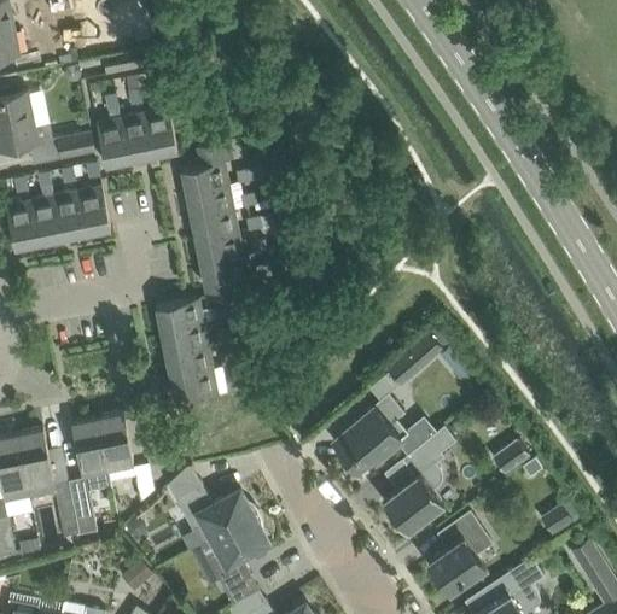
[(0,66),(10,65),(7,57),(18,54),(6,0),(0,0),(0,66)]
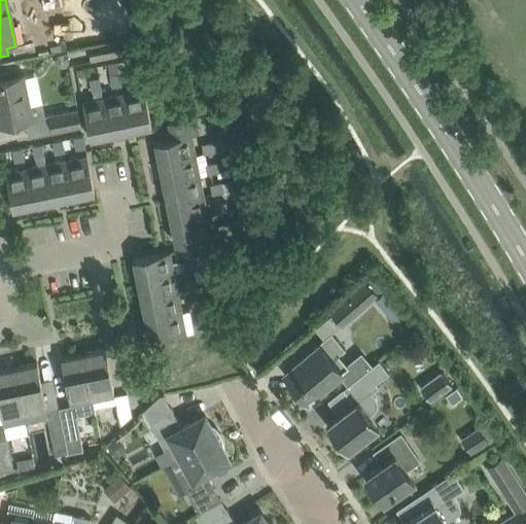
[(119,51),(90,58),(91,64),(120,58),(119,51)]
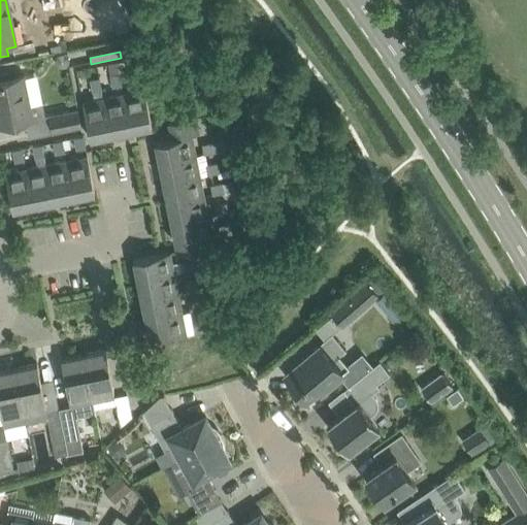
[(131,74),(120,76),(122,86),(133,84),(133,85),(143,83),(138,59),(128,61),(131,74)]
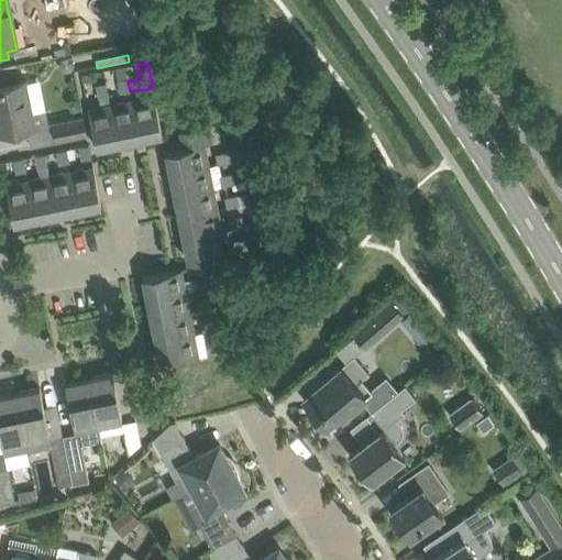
[(130,92),(130,91),(128,81),(128,79),(117,81),(120,95),(130,92)]
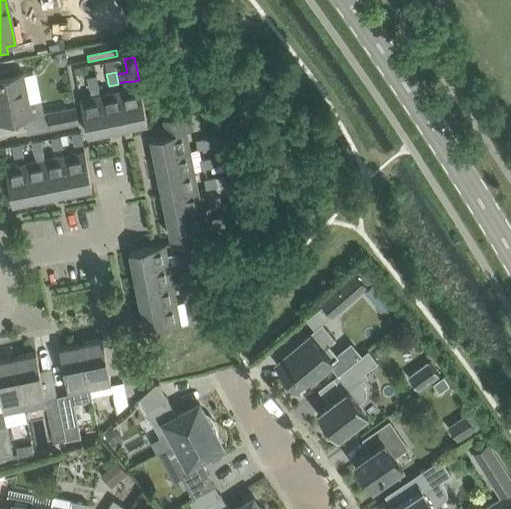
[(0,124),(18,121),(31,118),(23,75),(0,80),(0,124)]
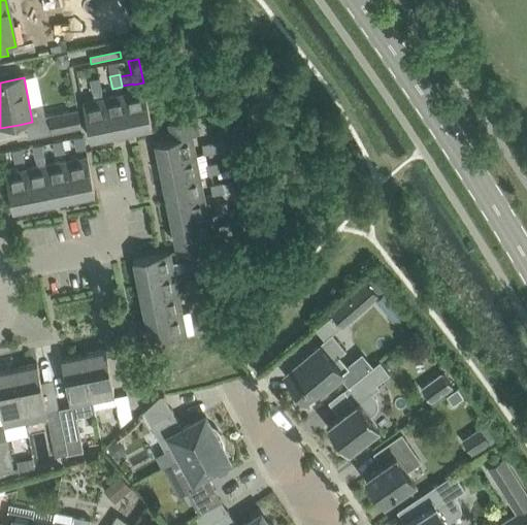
[(90,80),(92,93),(102,91),(99,78),(90,80)]
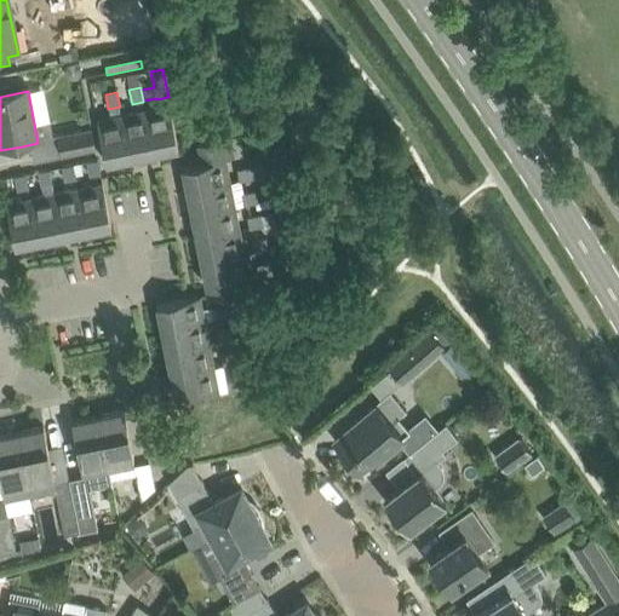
[(144,113),(154,155),(178,150),(170,107),(144,113)]
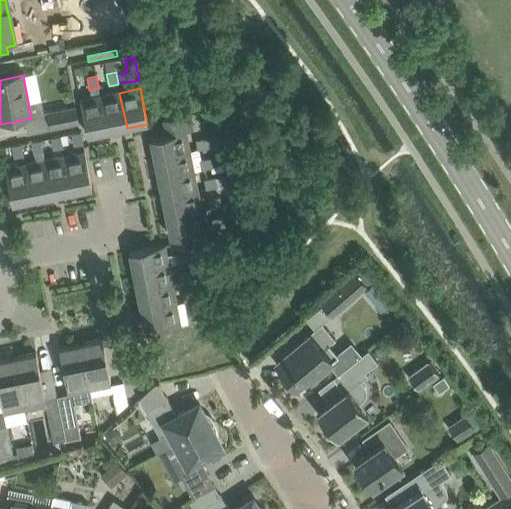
[(100,96),(107,132),(127,128),(119,93),(100,96)]
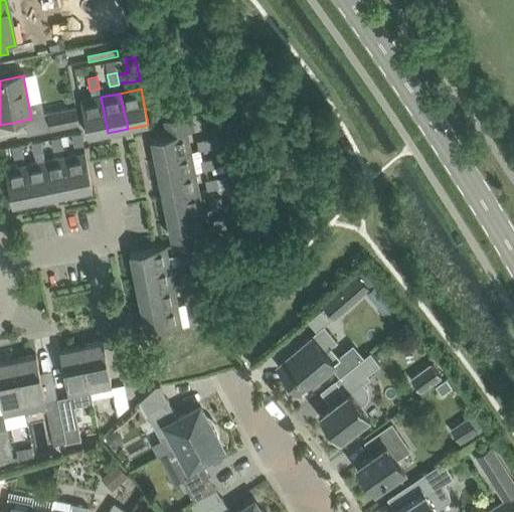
[(88,137),(108,133),(101,97),(80,102),(88,137)]
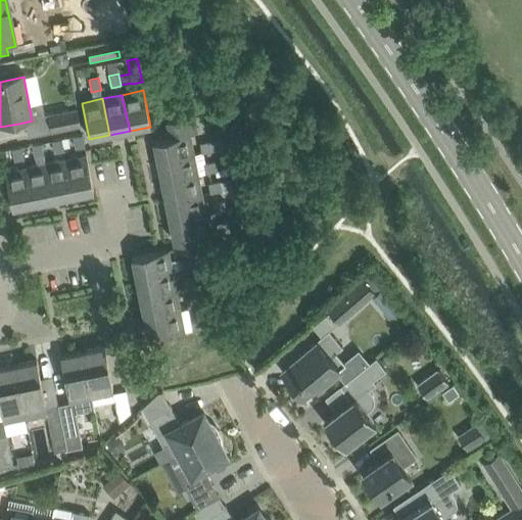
[(77,110),(48,115),(52,134),(80,128),(77,110)]
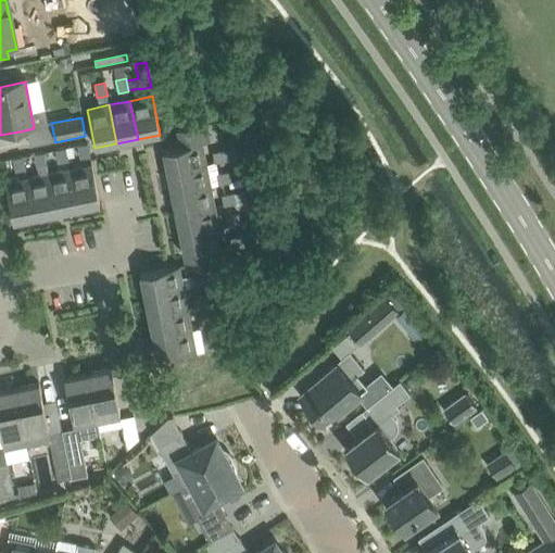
[(163,152),(167,174),(206,166),(202,145),(210,143),(206,126),(177,133),(180,148),(163,152)]
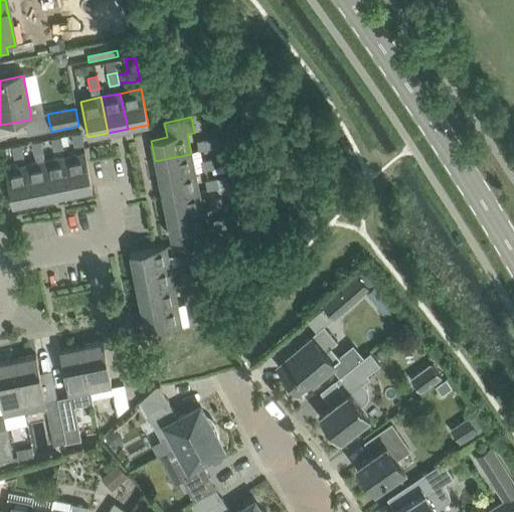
[(71,136),(71,137),(74,148),(82,146),(80,134),(71,136)]
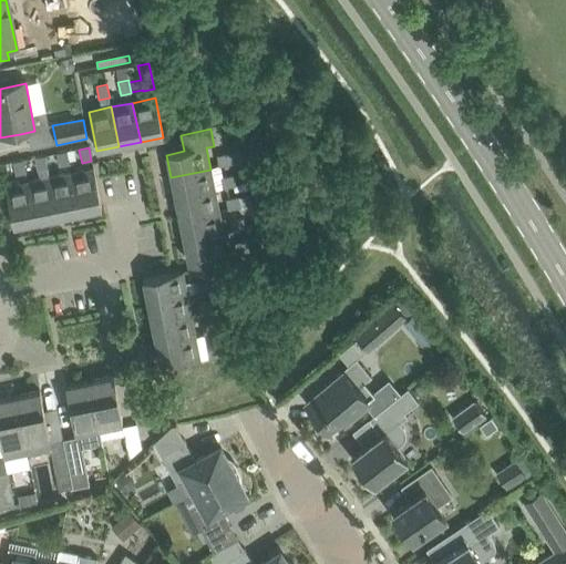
[(67,152),(55,154),(59,167),(70,165),(67,152)]
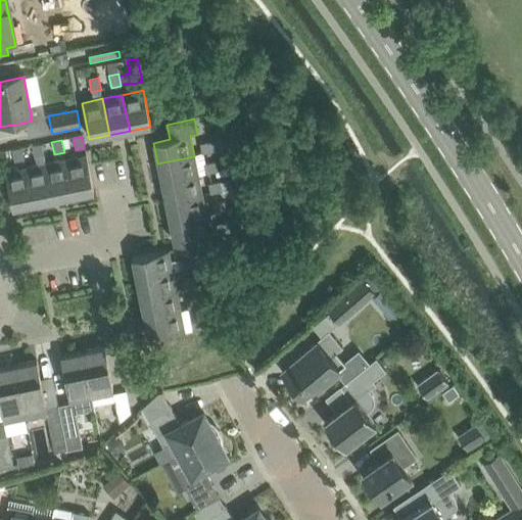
[(201,154),(224,150),(222,140),(199,145),(201,154)]
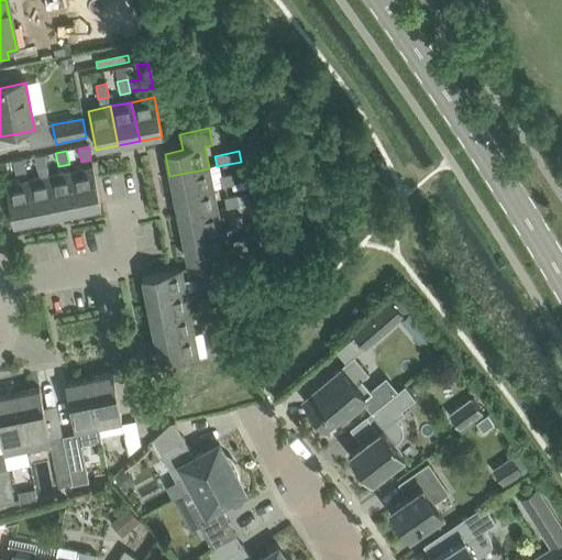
[(45,155),(34,157),(37,171),(47,168),(45,155)]
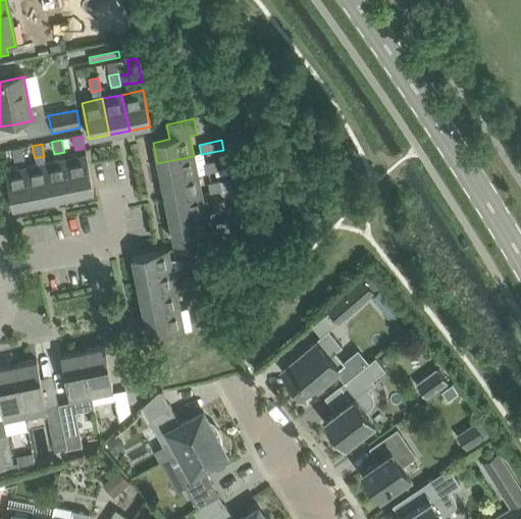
[(21,148),(12,150),(15,162),(24,160),(21,148)]
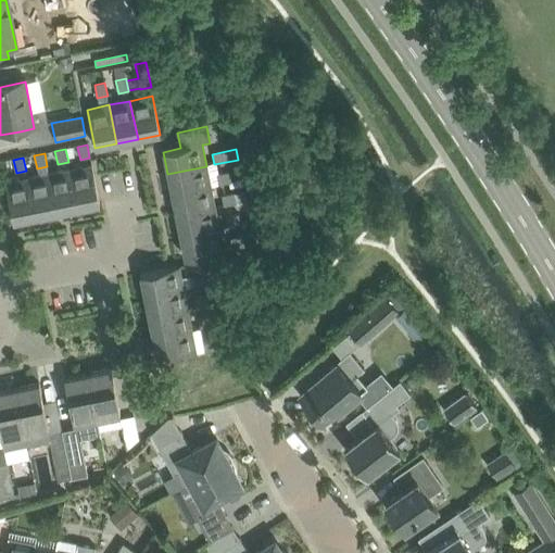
[(167,174),(172,195),(210,187),(206,166),(167,174)]
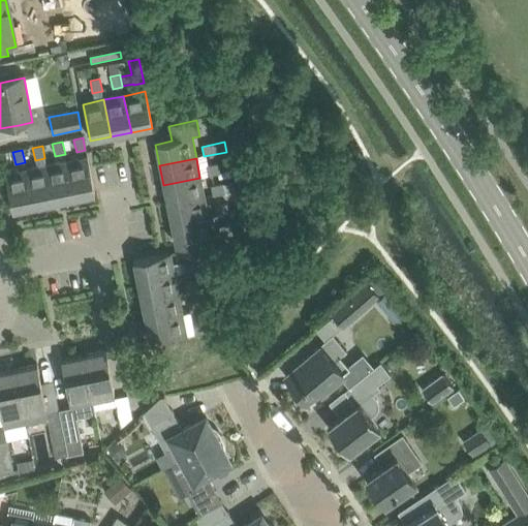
[(66,163),(73,199),(94,195),(87,159),(66,163)]
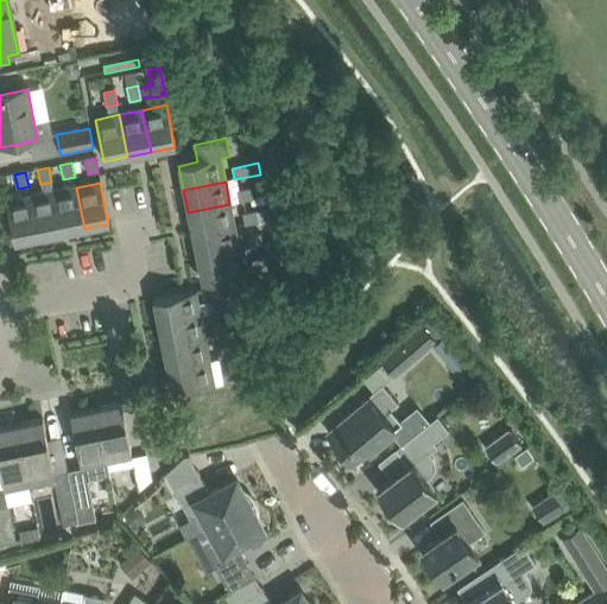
[(52,192),(62,234),(84,229),(76,188),(52,192)]
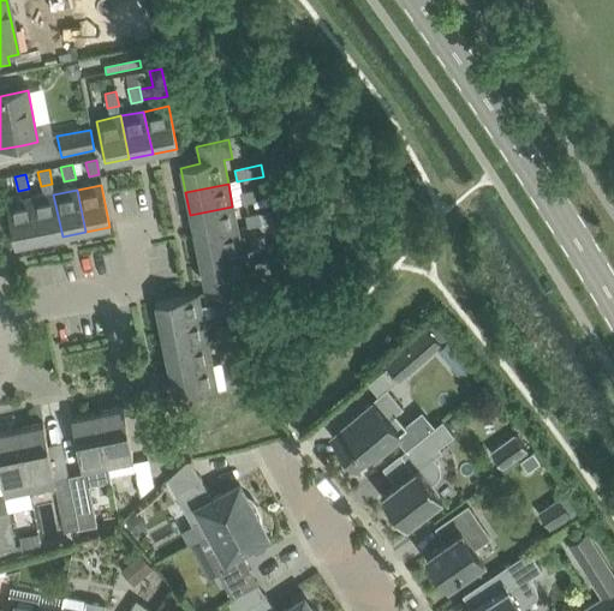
[(255,192),(240,195),(243,205),(256,202),(255,192)]
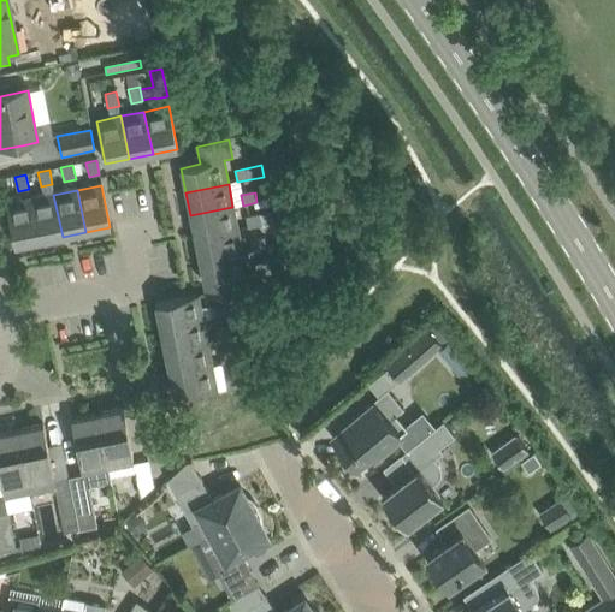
[(30,198),(39,242),(63,237),(53,195),(30,198)]
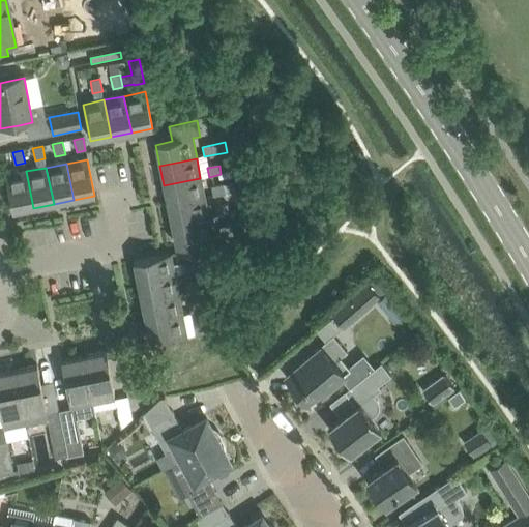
[(12,212),(33,208),(26,171),(4,175),(12,212)]
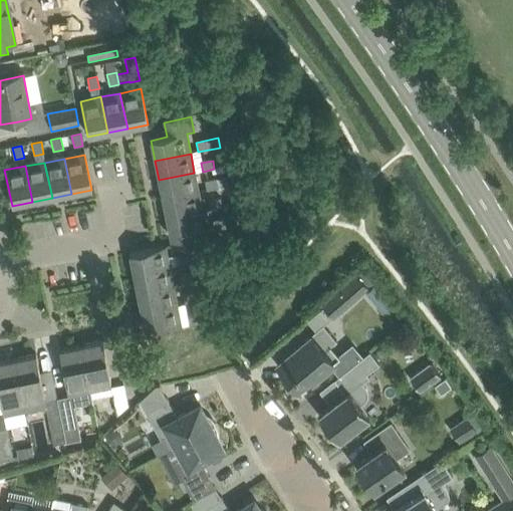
[(159,180),(163,200),(199,193),(194,173),(159,180)]
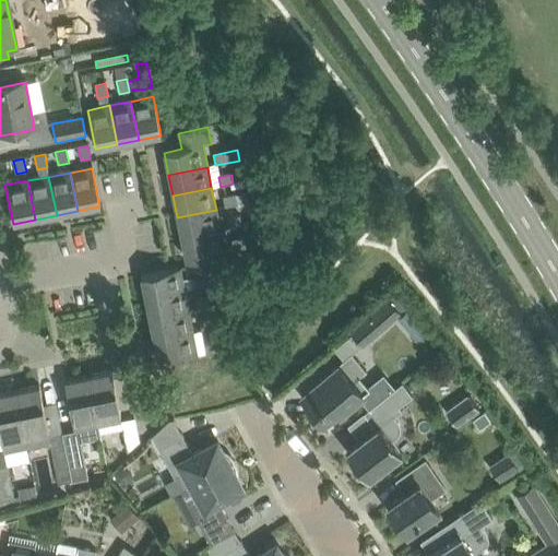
[(236,194),(223,198),(225,208),(237,205),(236,194)]
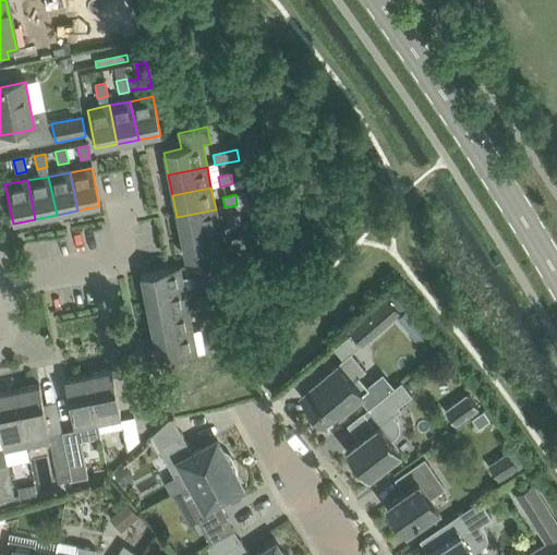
[(177,217),(181,239),(219,230),(216,209),(177,217)]
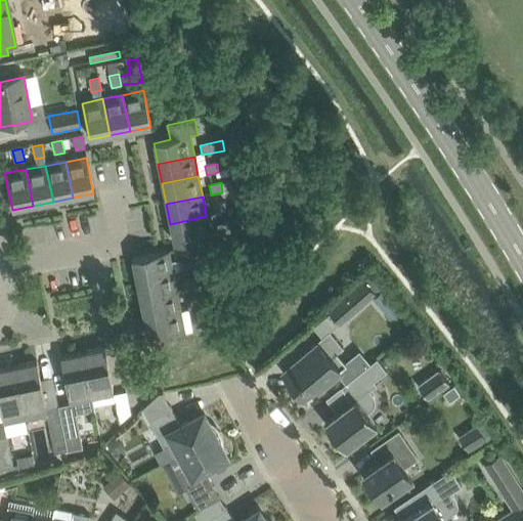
[(227,212),(224,203),(212,206),(214,215),(227,212)]
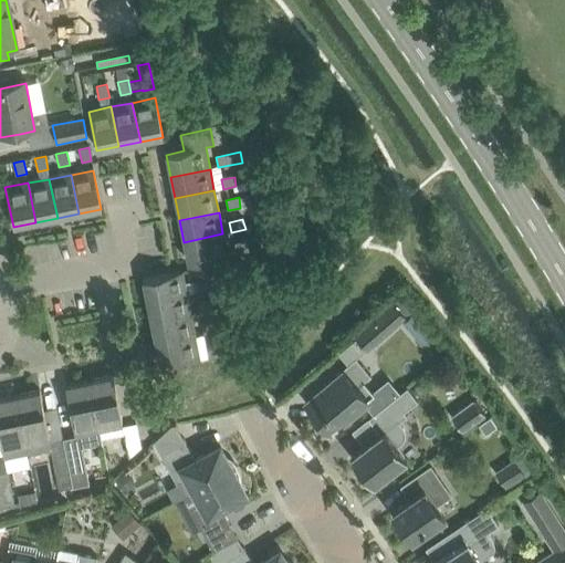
[(228,257),(222,233),(184,242),(188,264),(228,257)]
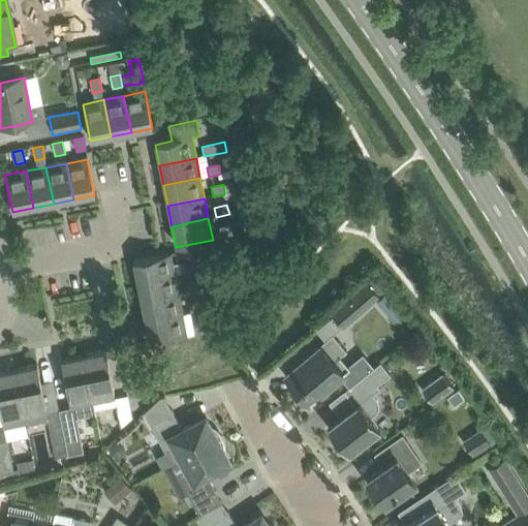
[(230,225),(219,228),(221,237),(233,235),(230,225)]
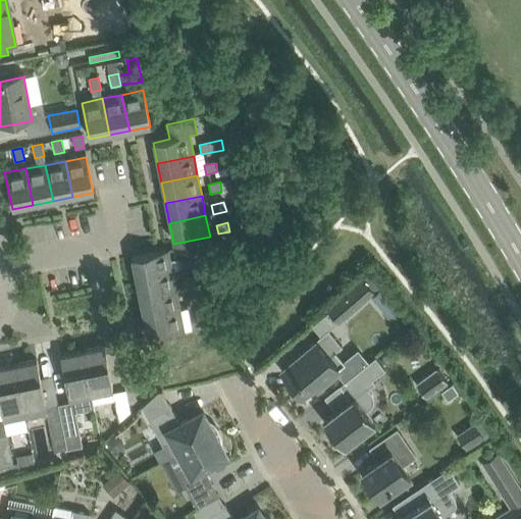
[(132,258),(136,279),(172,271),(171,271),(201,266),(198,245),(172,250),(173,258),(186,256),(186,259),(169,261),(167,251),(132,258)]
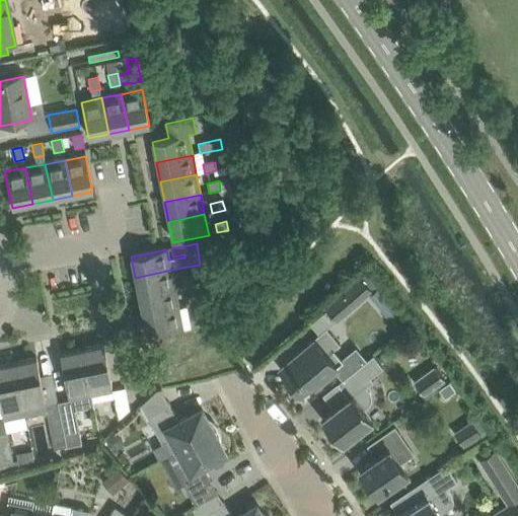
[(135,278),(139,297),(174,290),(171,270),(135,278)]
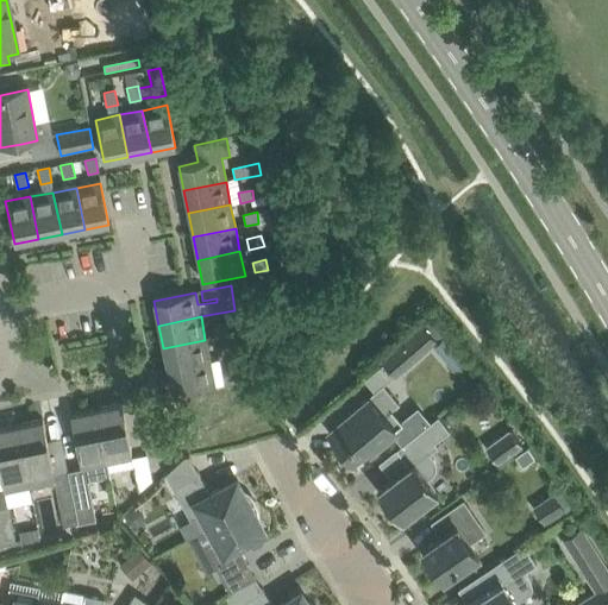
[(226,325),(212,327),(214,338),(229,335),(226,325)]
